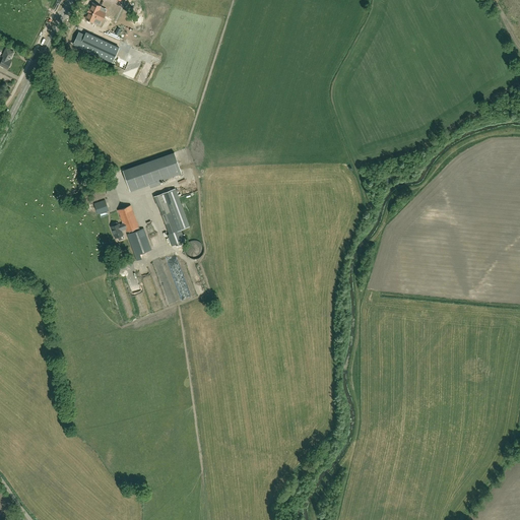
[(102,6),(98,4),(93,2),(90,7),(89,7),(87,11),(88,12),(85,17),(88,18),(91,20),(94,21),(94,20),(95,21),(96,17),(102,20),(103,20),(106,12),(100,9),(102,6)]
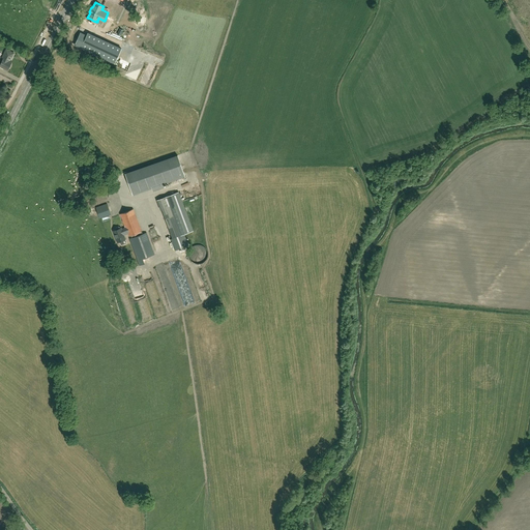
[(81,33),(75,46),(114,63),(119,53),(95,42),(97,37),(88,33),(87,35),(81,33)]
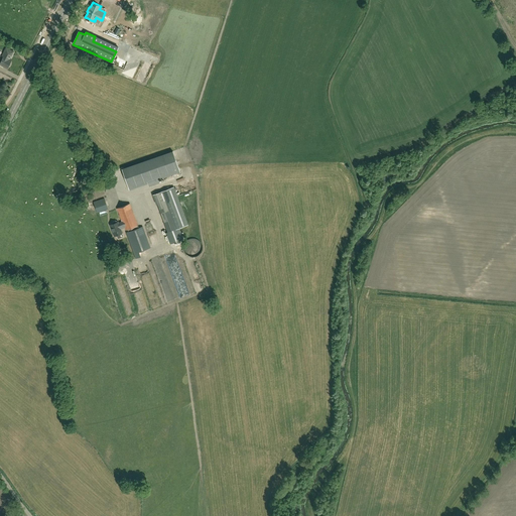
[(0,62),(0,63),(7,69),(8,67),(9,68),(9,67),(10,65),(11,63),(10,62),(12,59),(10,59),(14,52),(6,48),(1,57),(3,58),(2,59),(0,57),(0,56),(1,55),(0,54),(0,62)]
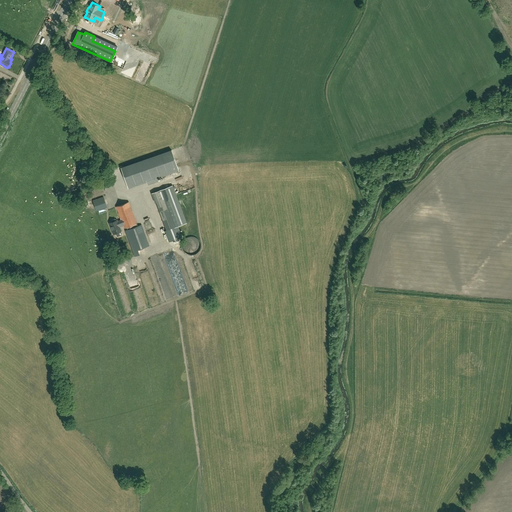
[(122,168),(128,187),(146,181),(148,185),(158,182),(157,177),(179,170),(172,151),(122,168)]
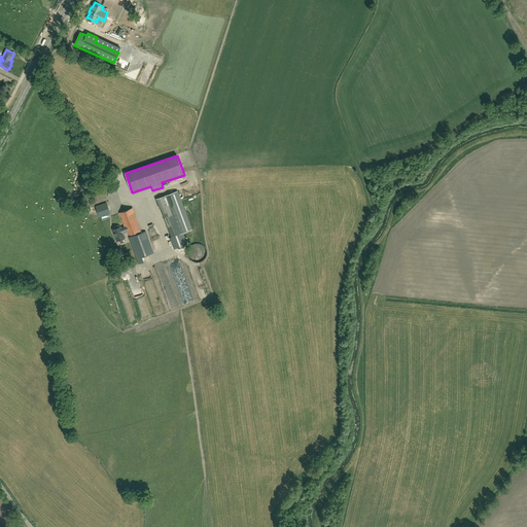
[(178,219),(169,195),(157,199),(167,223),(178,219)]
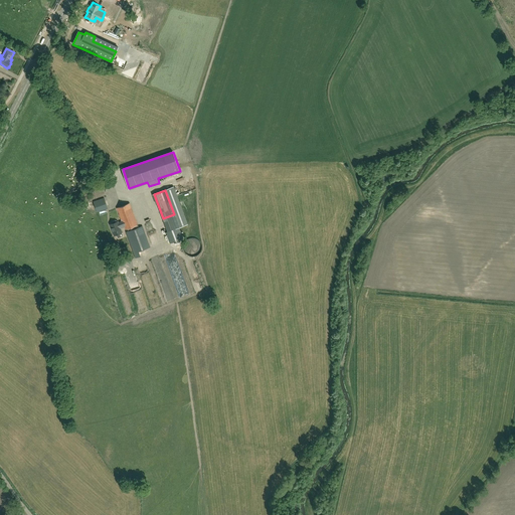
[(102,211),(108,209),(104,198),(93,201),(97,213),(99,212),(100,214),(102,213),(102,211)]
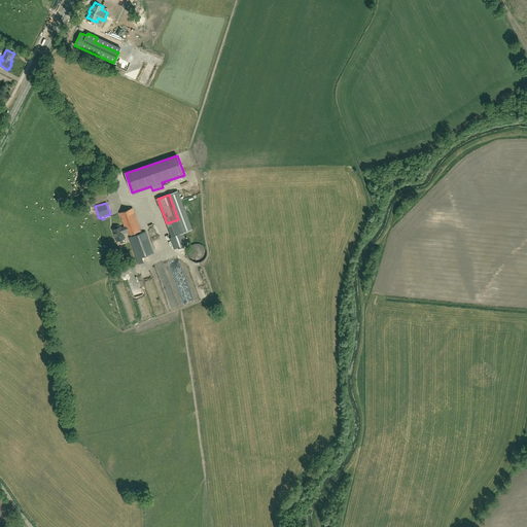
[(141,231),(135,213),(133,208),(119,213),(125,226),(120,229),(120,226),(112,230),(116,241),(118,241),(120,244),(126,242),(125,238),(123,233),(127,231),(128,235),(130,235),(131,237),(129,237),(137,259),(138,264),(144,261),(143,257),(153,253),(145,232),(142,233),(141,231)]
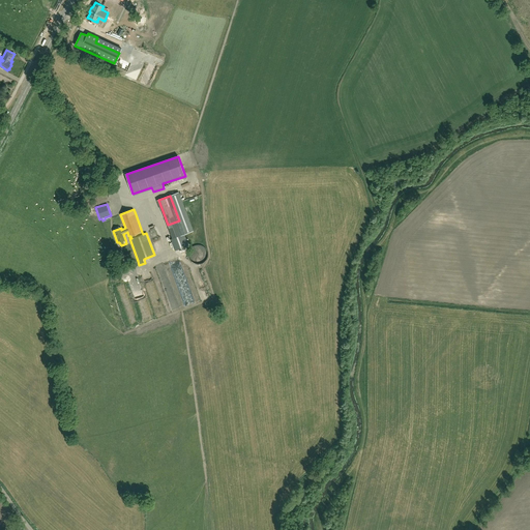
[(184,234),(173,238),(171,239),(175,251),(188,245),(184,234)]
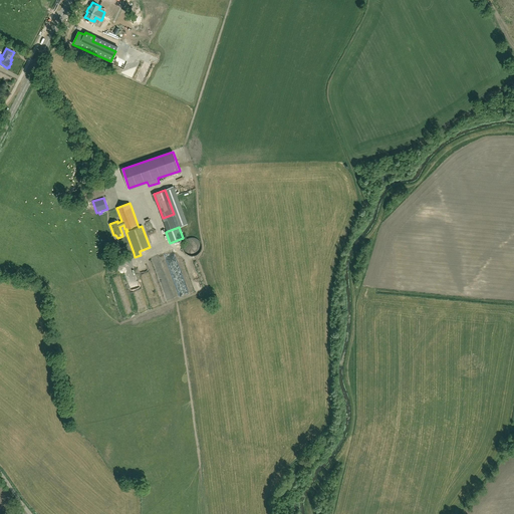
[(203,248),(203,247),(203,245),(203,243),(202,242),(201,241),(200,239),(199,238),(198,238),(196,237),(195,237),(193,237),(192,237),(190,237),(189,238),(188,238),(187,240),(186,241),(185,242),(184,244),(184,245),(184,247),(184,248),(185,250),(186,251),(187,252),(188,253),(189,254),(190,255),(192,255),(194,255),(195,255),(197,255),(198,254),(199,253),(200,252),(201,251),(202,249),(203,248)]
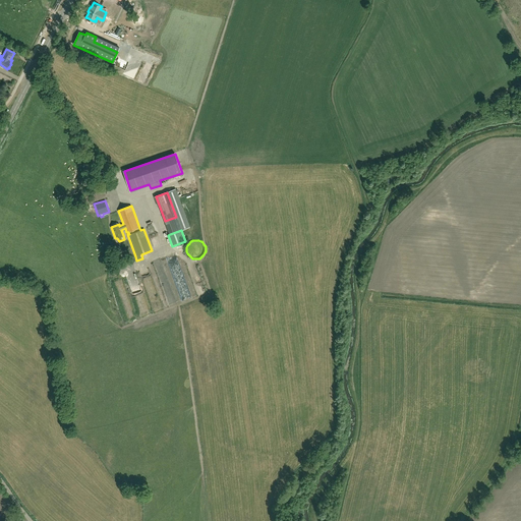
[(175,275),(178,283),(184,281),(181,273),(175,275)]
